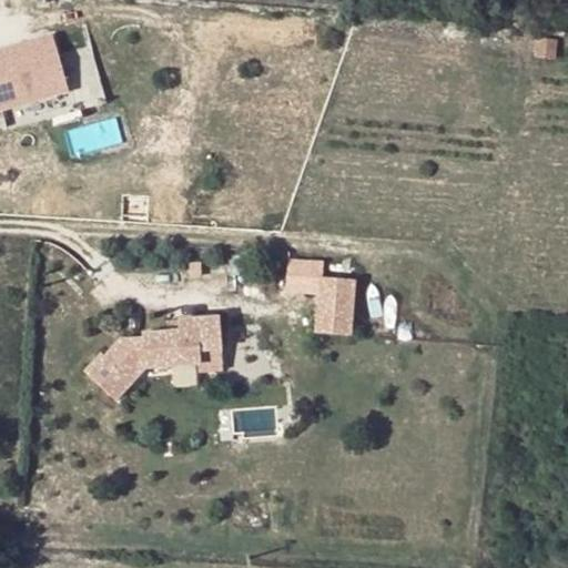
[(0,105),(63,85),(47,32),(0,47),(0,105)]
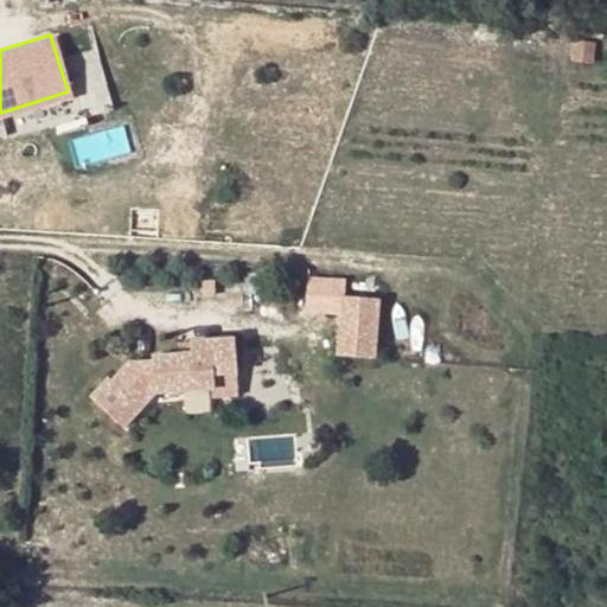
[(592,43),(574,42),(572,58),(590,61),(592,43)]
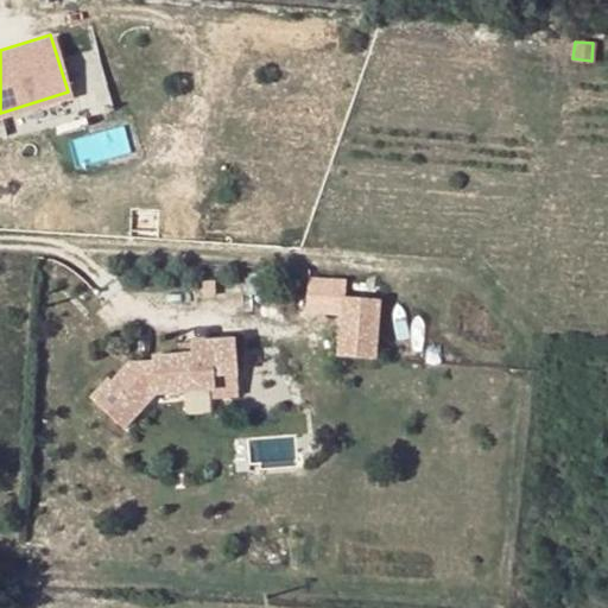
[(127,126),(73,139),(80,165),(133,151),(127,126)]
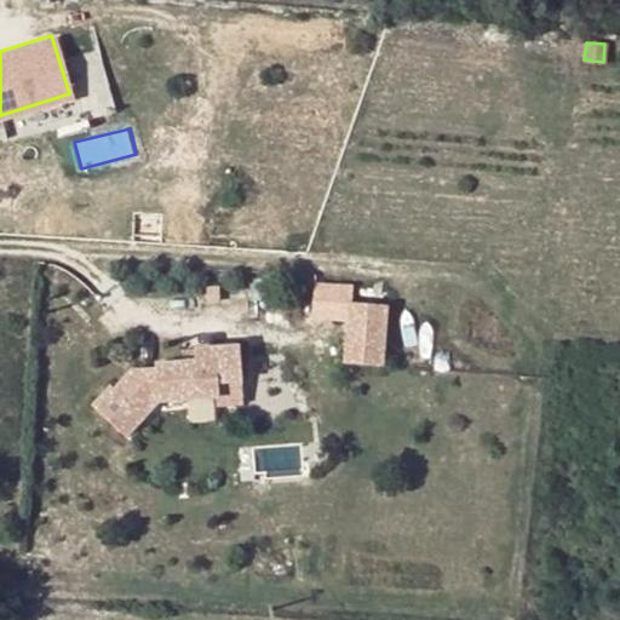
[(382,367),(386,303),(352,300),(354,283),(314,281),(310,320),(342,322),(338,365),(382,367)]
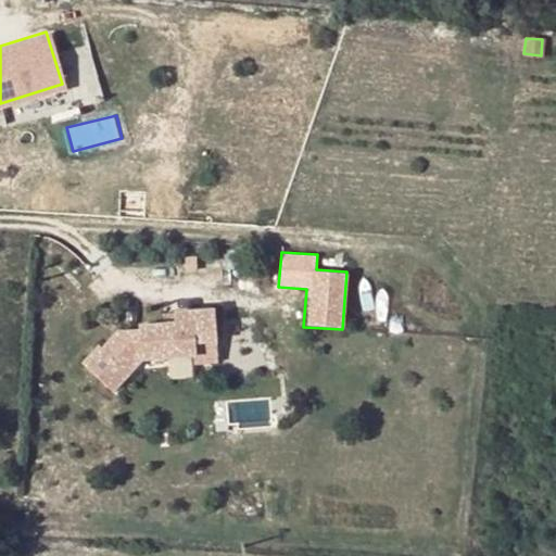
[(172,326),(85,333),(88,375),(217,365),(212,306),(169,310),(172,326)]
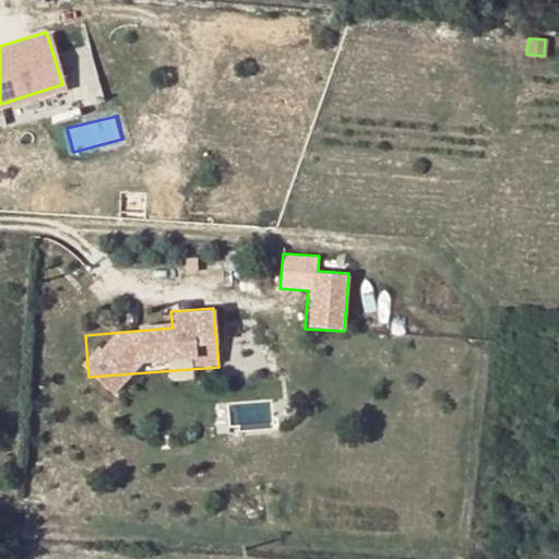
All buildings are outlined.
